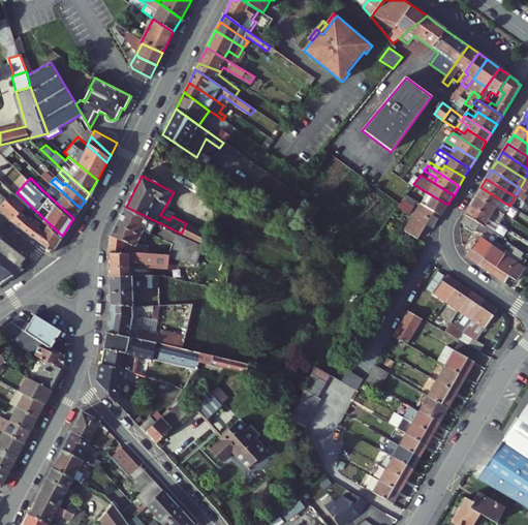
[(42,190),(73,218),(80,208),(54,184),(51,188),(41,181),(37,185),(42,190)]
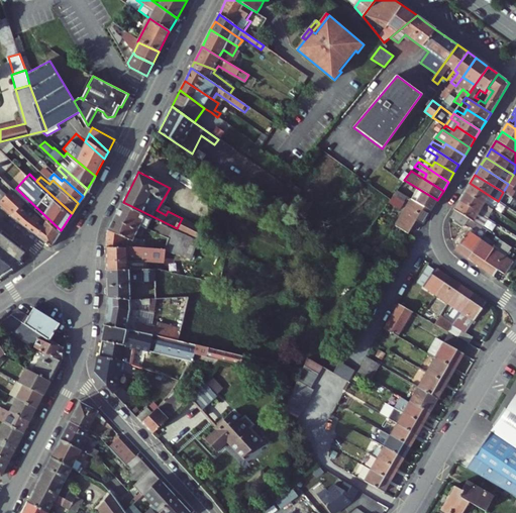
[(14,187),(7,181),(3,186),(9,191),(14,187)]
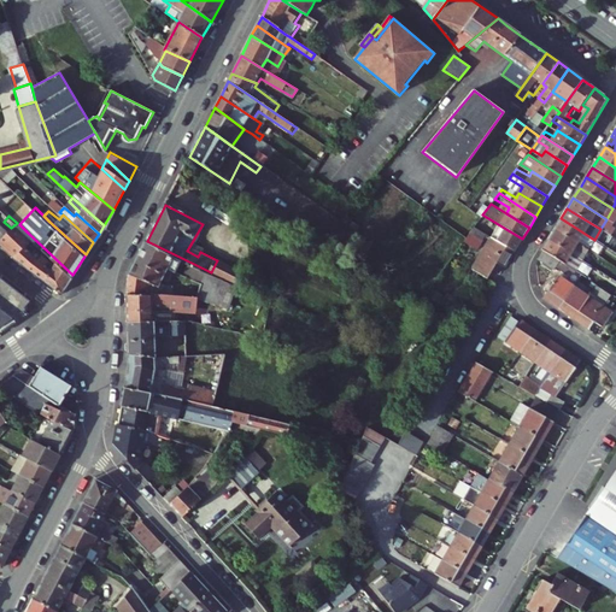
[(553,228),(588,249),(594,240),(561,218),(553,228)]
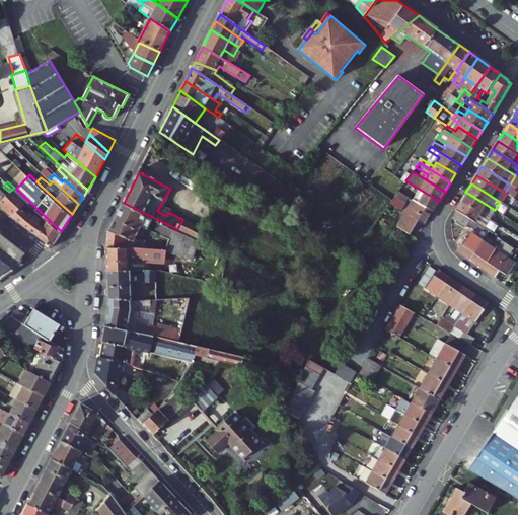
[(0,201),(9,192),(3,187),(0,189),(0,201)]
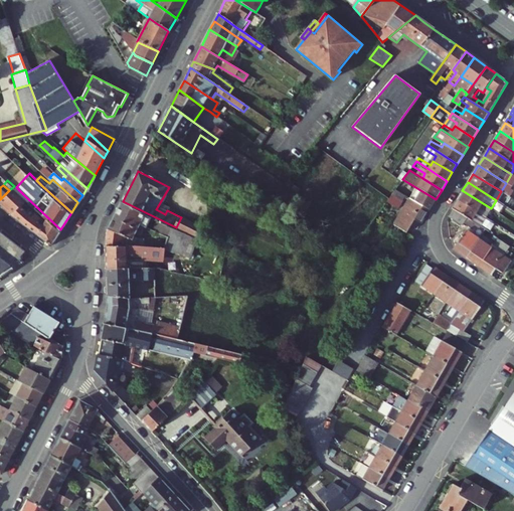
[(37,231),(52,242),(60,229),(24,195),(16,187),(14,186),(9,190),(0,199),(0,202),(4,205),(13,196),(29,211),(32,207),(42,217),(40,219),(44,223),(37,231)]
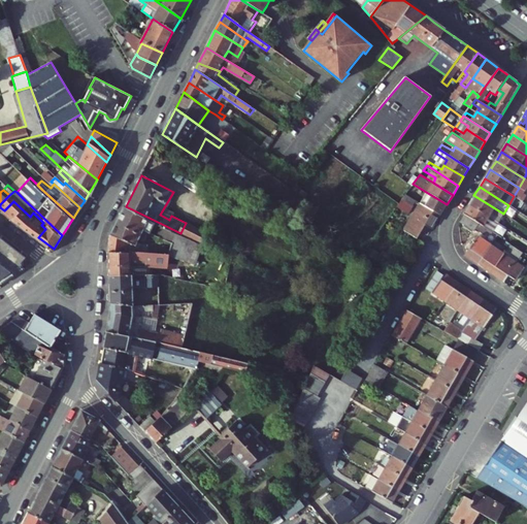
[(405,194),(396,206),(405,213),(414,200),(405,194)]
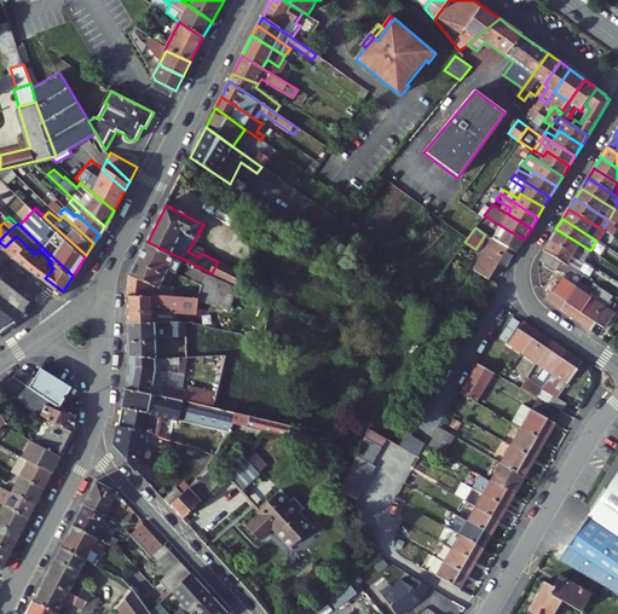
[(515,253),(524,239),(506,229),(497,242),(515,253)]
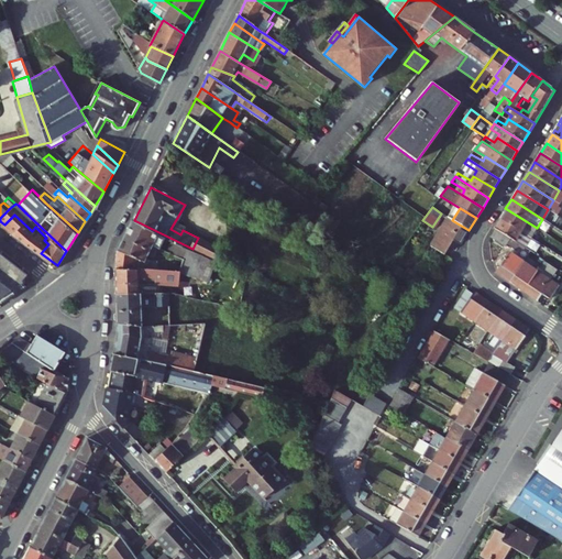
[(530,238),(537,228),(505,208),(499,218),(530,238)]
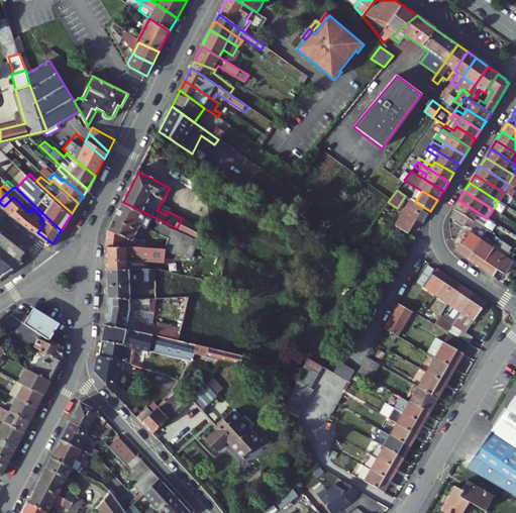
[(4,206),(20,220),(37,232),(44,224),(40,220),(42,218),(32,208),(29,212),(13,197),(4,206)]
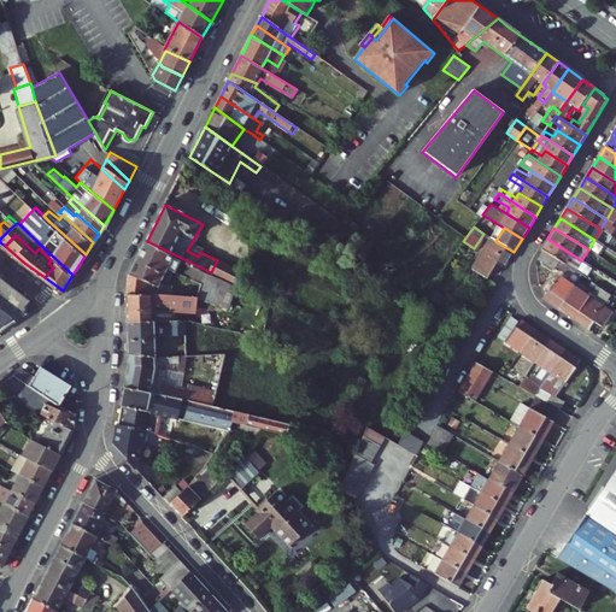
[(500,266),(504,268),(514,252),(496,241),(491,237),(470,269),(486,277),(491,270),(496,272),(500,266)]
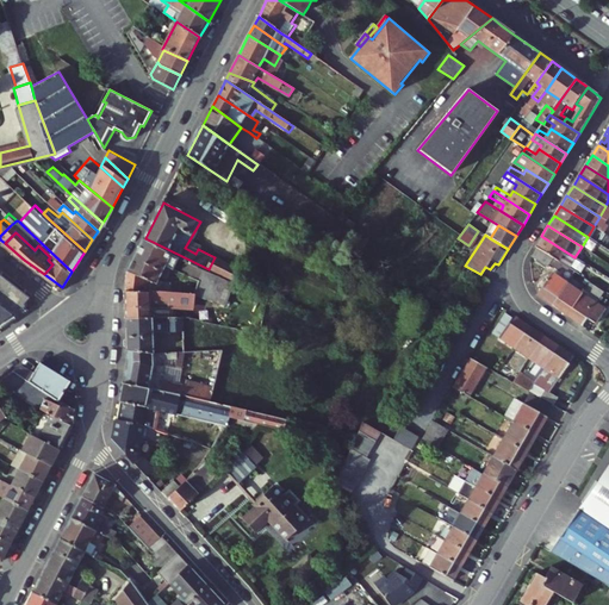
[(536,248),(561,264),(569,268),(575,257),(541,236),(534,247),(536,248)]
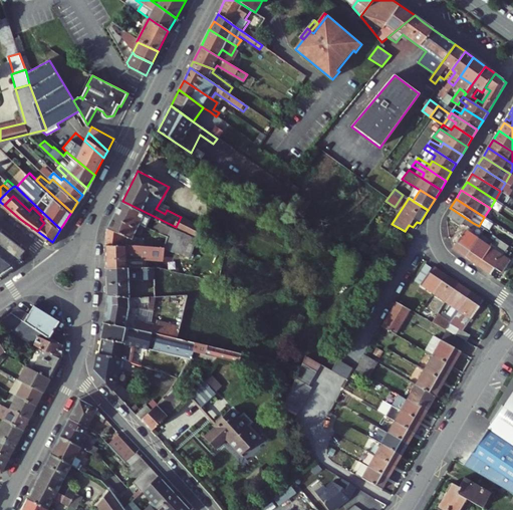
[(174,226),(122,201),(115,213),(130,219),(134,221),(140,224),(145,226),(159,232),(169,237),(174,226)]
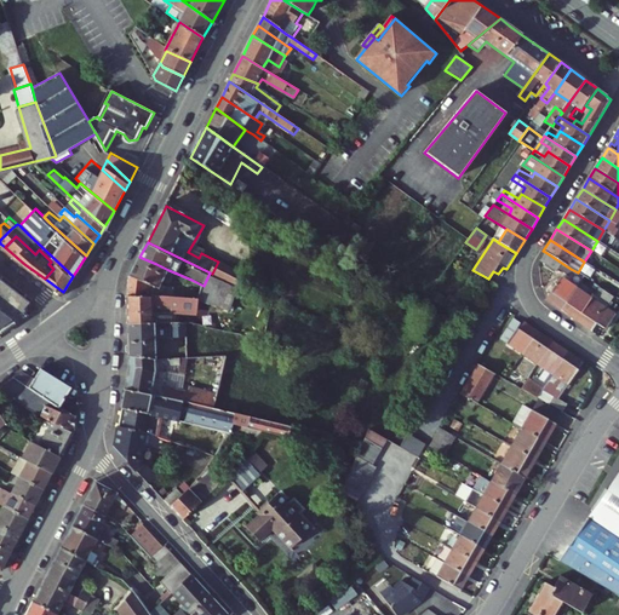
[(556,268),(566,274),(571,269),(545,252),(539,260),(555,270),(556,268)]
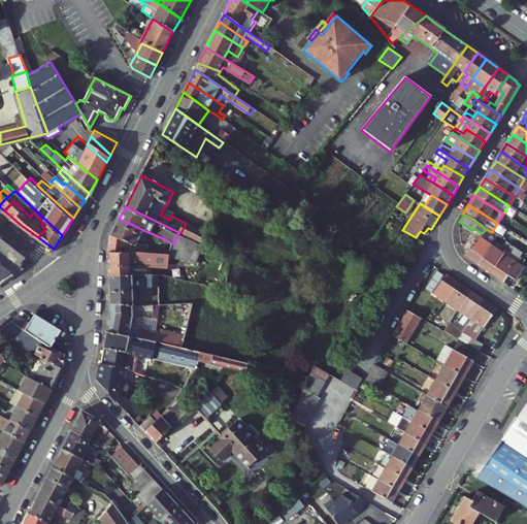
[(133,225),(119,219),(111,233),(130,241),(133,235),(135,230),(131,229),(133,225)]
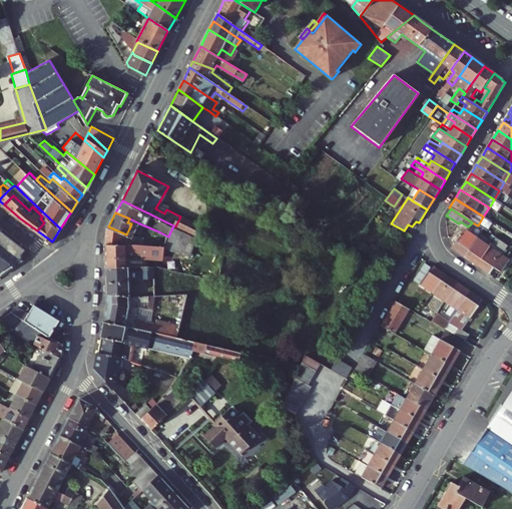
[(179,222),(177,222),(175,226),(194,235),(198,237),(203,227),(182,217),(179,222)]
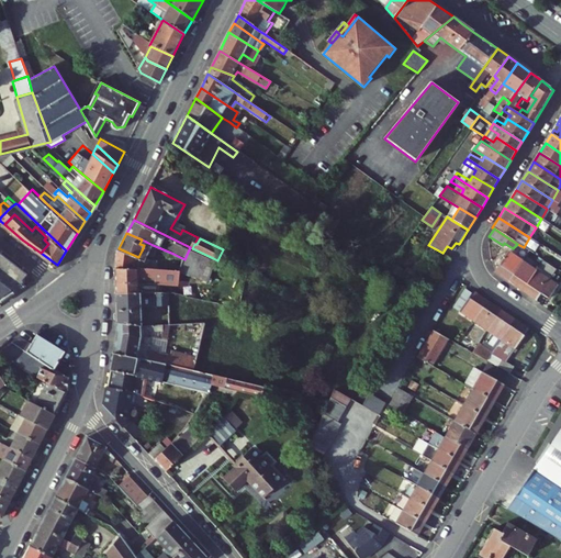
[(153,245),(146,242),(144,245),(142,250),(147,253),(153,245)]
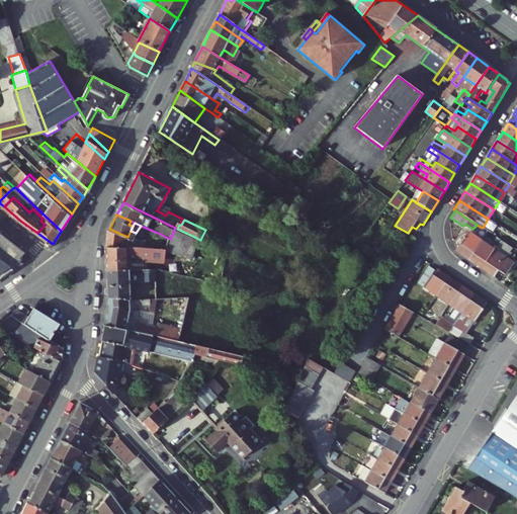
[(146,228),(141,226),(136,233),(142,236),(146,228)]
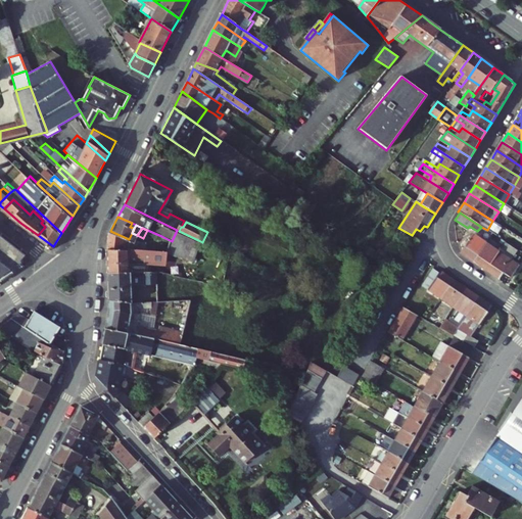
[(0,278),(30,258),(31,252),(0,229),(0,278)]
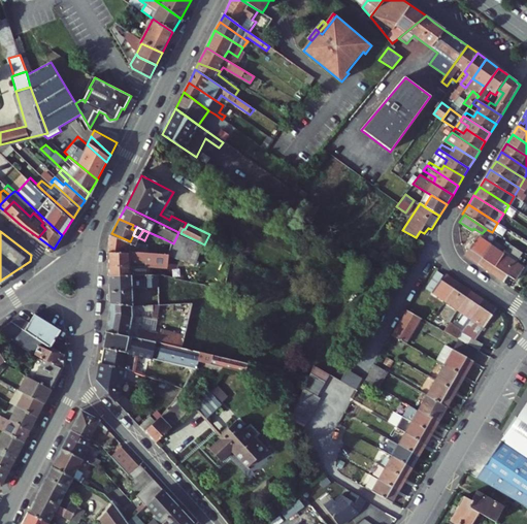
[(192,262),(200,242),(180,233),(178,232),(173,243),(169,253),(192,262)]
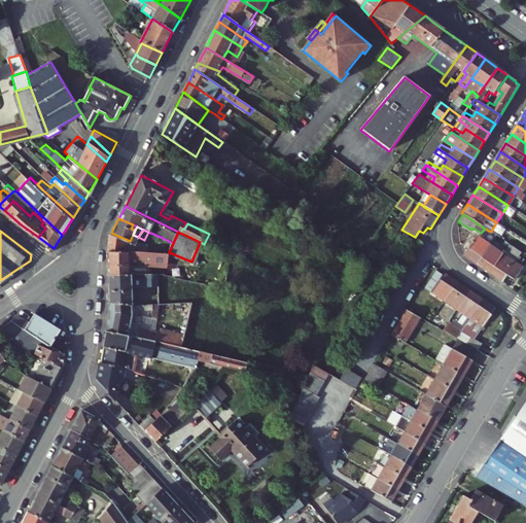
[(111,234),(109,245),(109,249),(140,251),(141,243),(133,242),(130,241),(111,233),(111,234)]
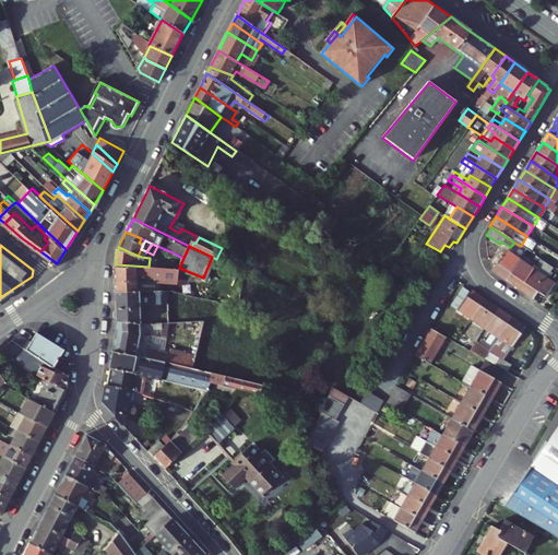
[(503,280),(518,259),(503,250),(489,271),(503,280)]
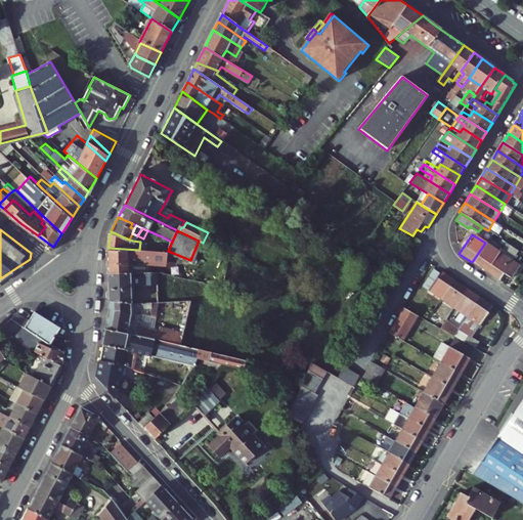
[(172,242),(162,236),(157,250),(168,251),(172,242)]
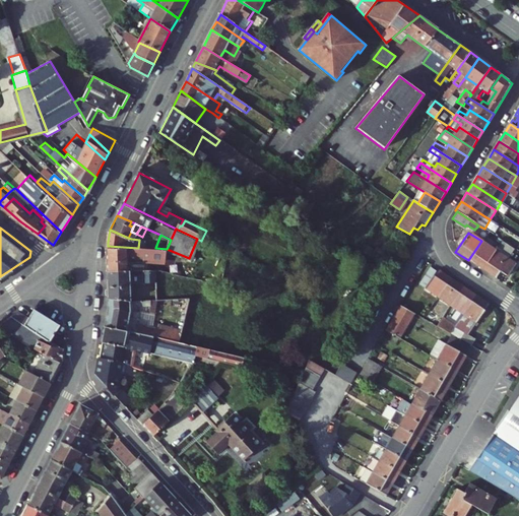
[(505,274),(514,261),(507,256),(513,247),(501,240),(495,249),(480,268),(493,276),(498,269),(505,274)]
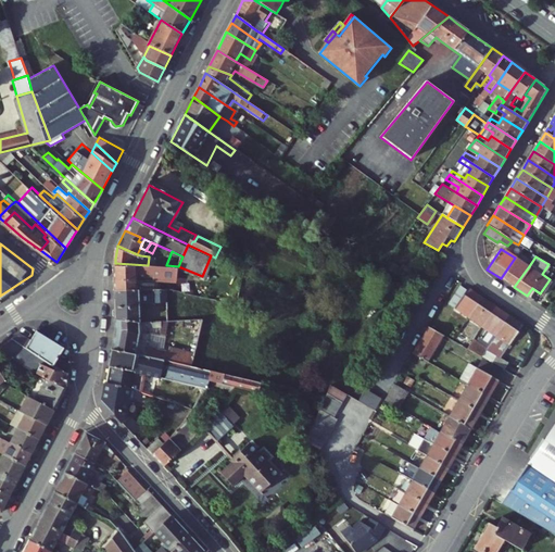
[(529,266),(515,258),(501,278),(514,287),(529,266)]
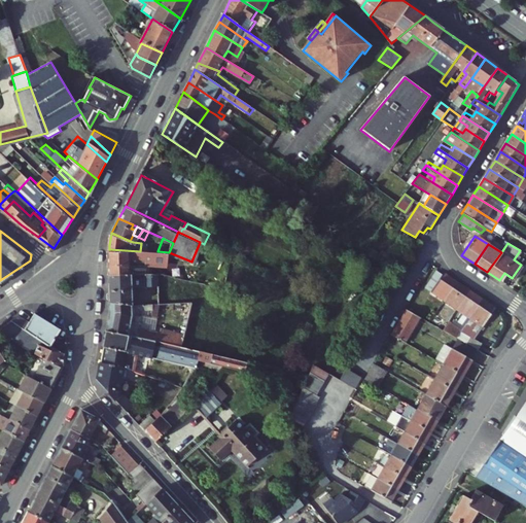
[(140,251),(109,249),(110,273),(131,274),(131,260),(146,262),(146,266),(160,266),(166,260),(169,252),(158,251),(140,251)]
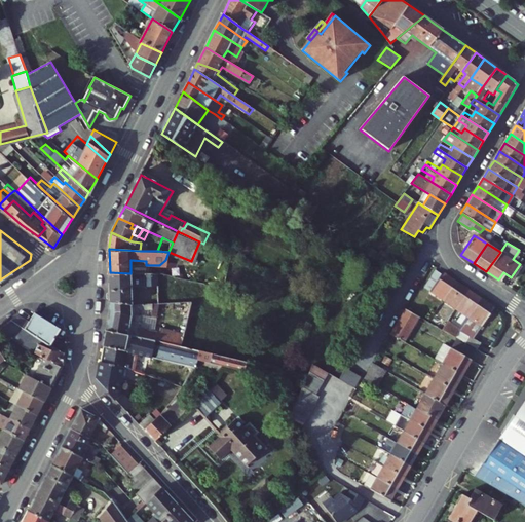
[(130,273),(110,272),(111,300),(133,301),(133,273),(130,273)]
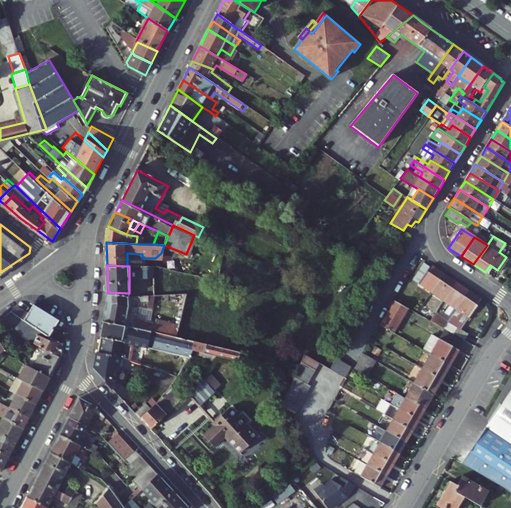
[(433,266),(431,269),(425,265),(419,274),(424,278),(419,285),(432,294),(446,275),(433,266)]
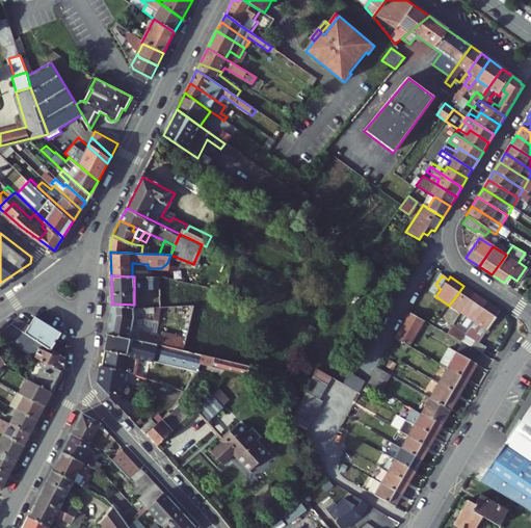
[(463,286),(449,306),(461,314),(476,294),(463,286)]
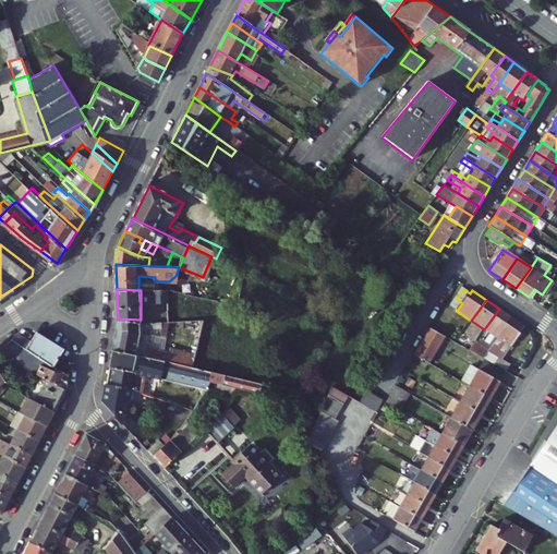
[(232,313),(182,308),(181,318),(202,318),(231,326),(232,313)]
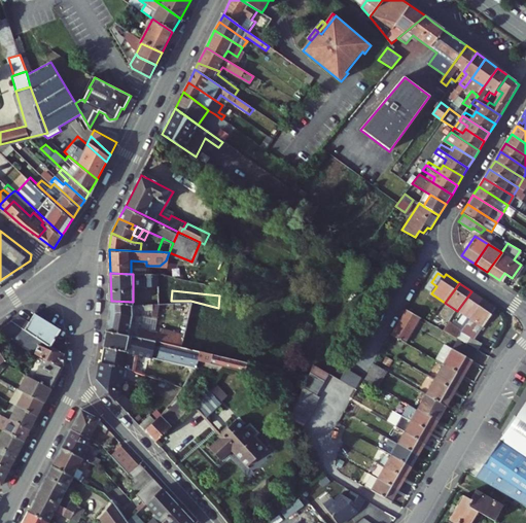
[(469,319),(484,300),(471,291),(457,311),(451,318),(464,327),(465,325),(469,319)]
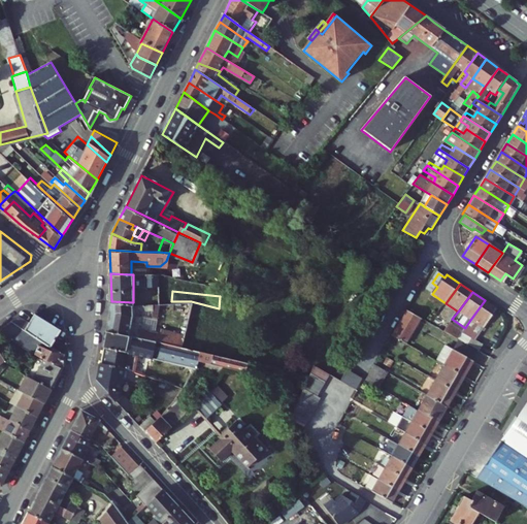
[(473,342),(498,309),(485,300),(470,320),(466,326),(465,328),(462,332),(461,333),(470,340),(465,347),(479,355),(484,349),(473,342)]
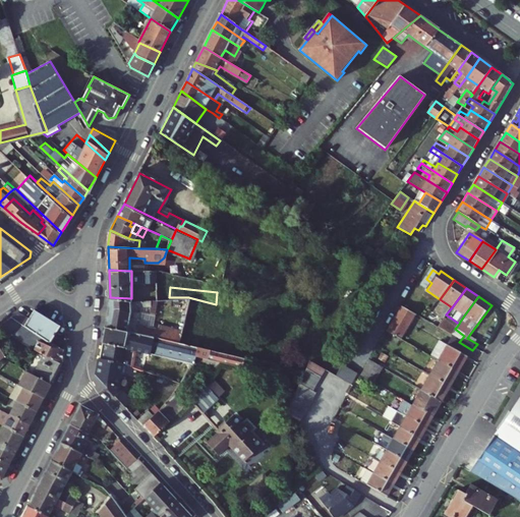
[(110,297),(110,303),(110,308),(131,313),(131,310),(138,311),(140,303),(154,303),(154,298),(131,298),(110,297)]
